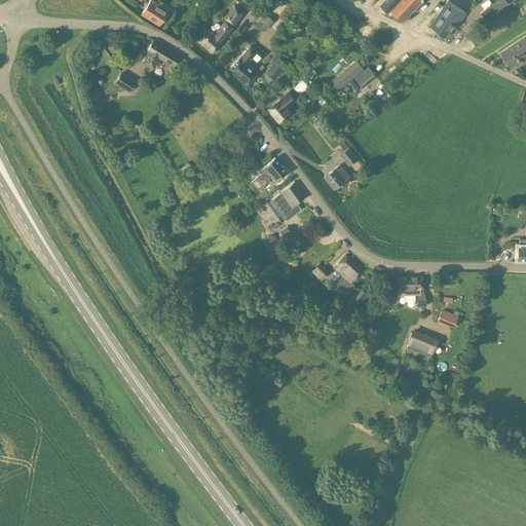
[(159,26),(168,10),(152,0),(150,0),(142,14),(159,26)]
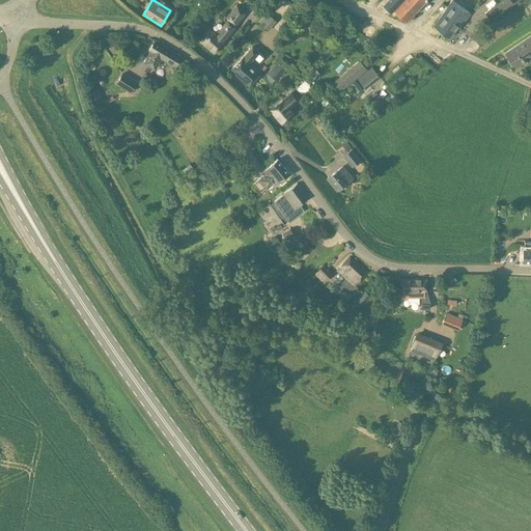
[(393,9),(401,0),(387,0),(383,4),(391,11),(393,9)]
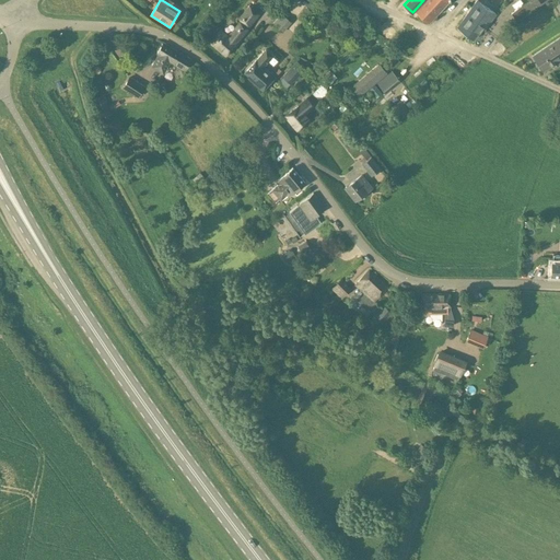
[(423,0),(415,10),(429,23),(450,0),(423,0)]
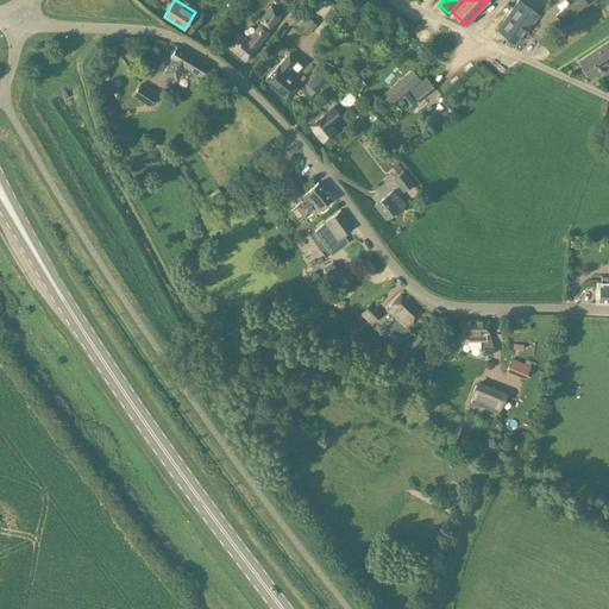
[(508,37),(529,7),(519,0),(497,30),(508,37)]
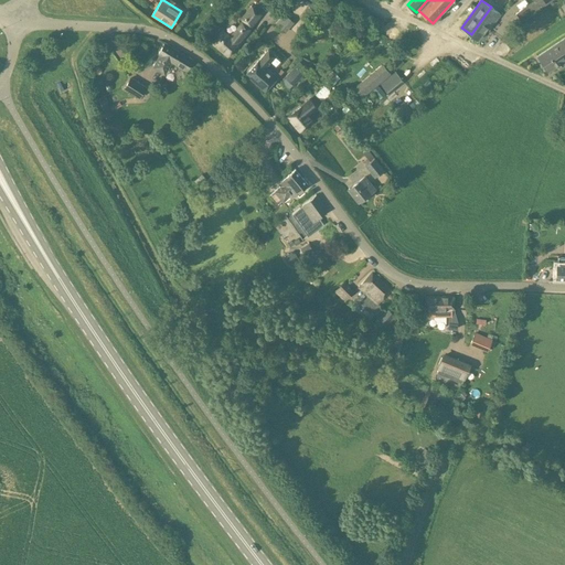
[(555,0),(535,0),(542,9),(555,0)]
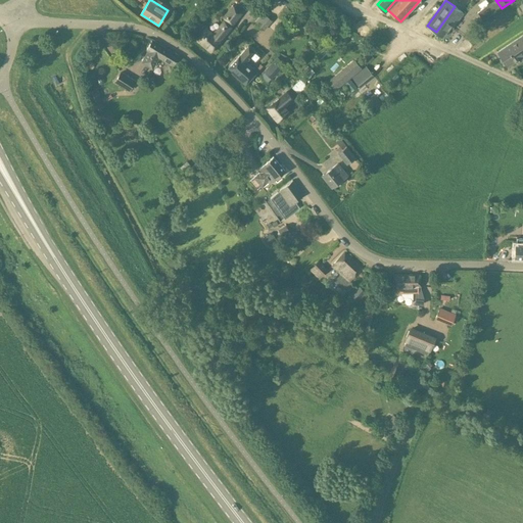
[(492,12),(486,5),(477,12),(484,19),(492,12)]
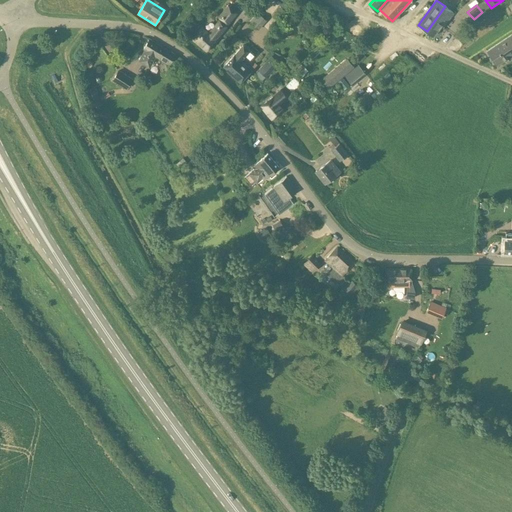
[(229,6),(219,18),(228,25),(238,13),(229,6)]
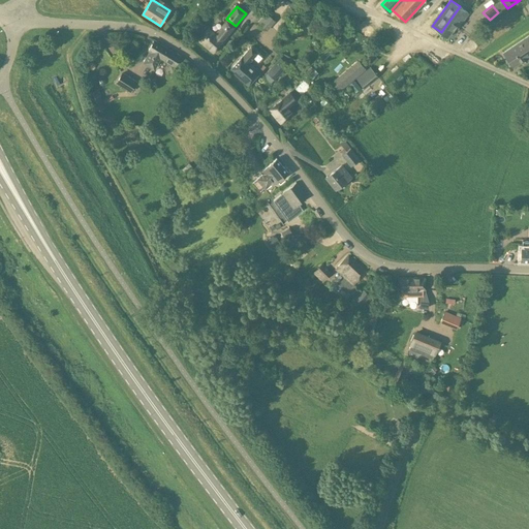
[(460,6),(441,32),(447,37),(455,27),(458,28),(468,12),(460,6)]
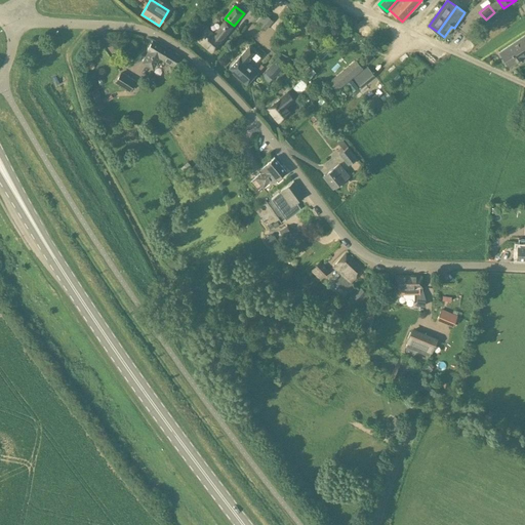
[(265,14),(256,24),(264,31),(273,21),(265,14)]
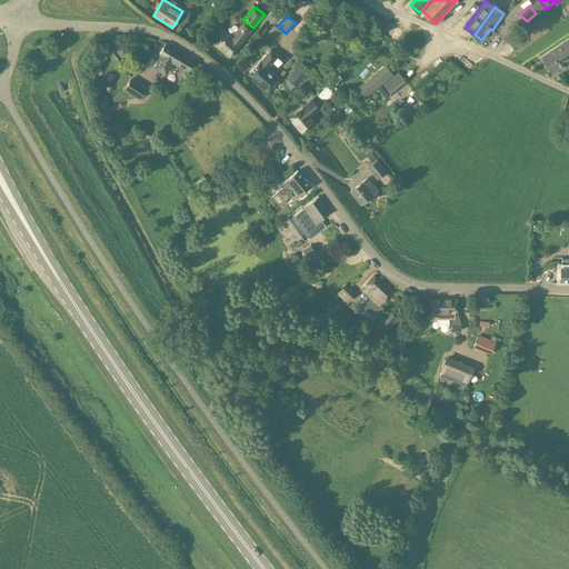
[(230,57),(252,29),(243,22),(232,37),(225,31),(213,45),(230,57)]
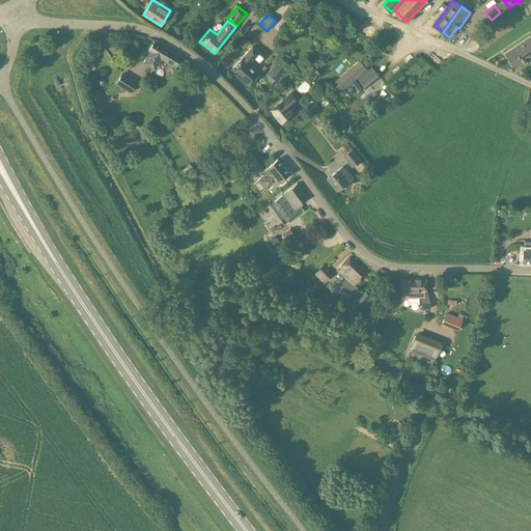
[(514,67),(530,56),(530,35),(505,53),(514,67)]
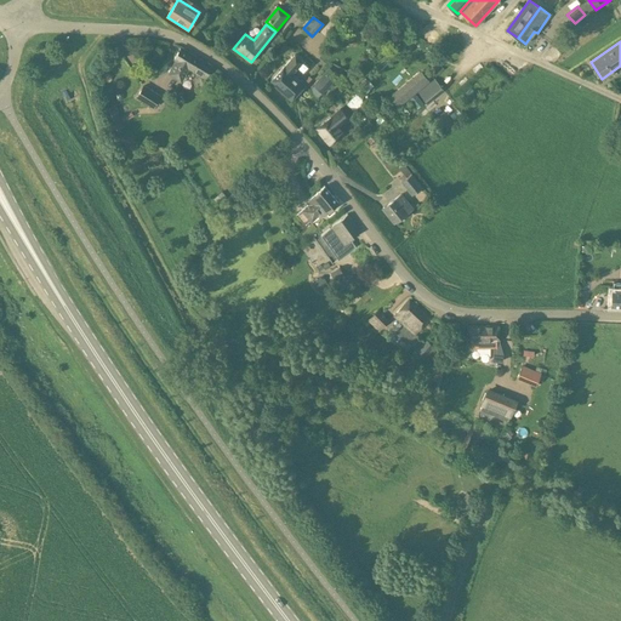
[(212,66),(181,46),(174,58),(176,58),(169,72),(181,79),(189,67),(205,77),(212,66)]
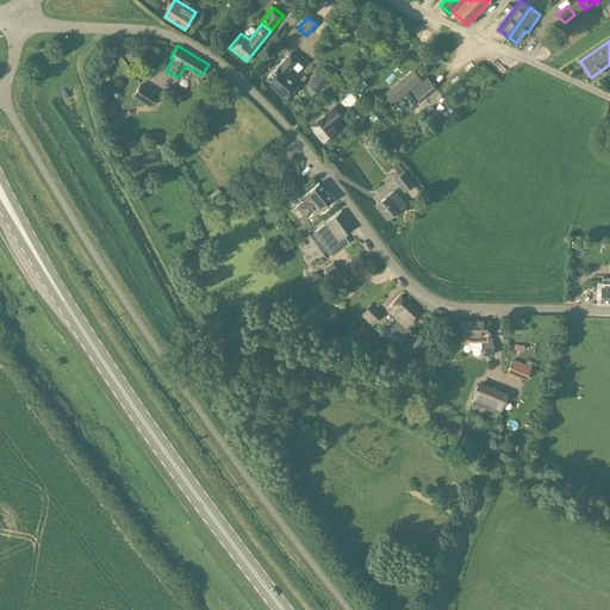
[(286,99),(299,83),(288,73),(299,61),(290,53),(279,64),(266,80),(286,99)]
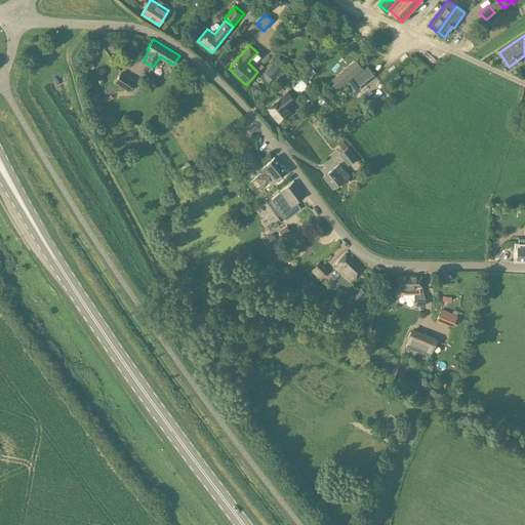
[(286,65),(279,57),(266,73),(273,79),(286,65)]
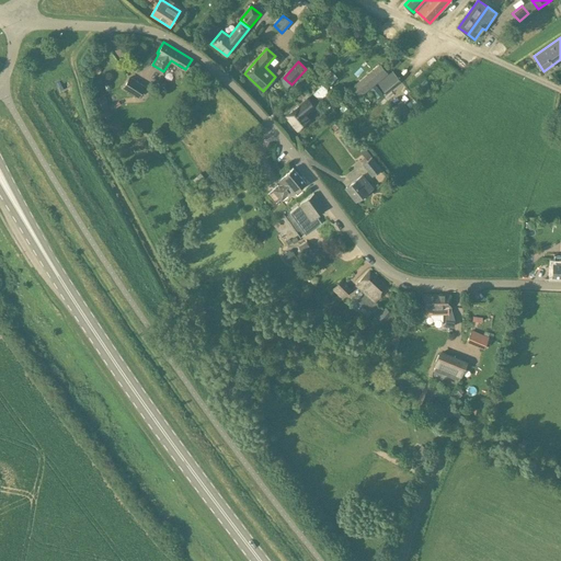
[(359,96),(388,72),(380,63),(352,87),(359,96)]
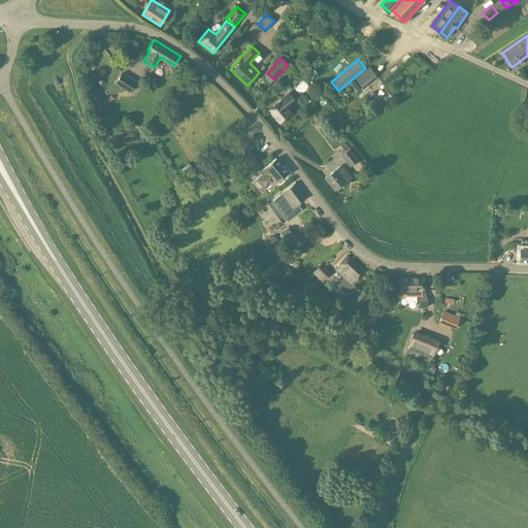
[(376,75),(369,67),(356,77),(363,87),(376,75)]
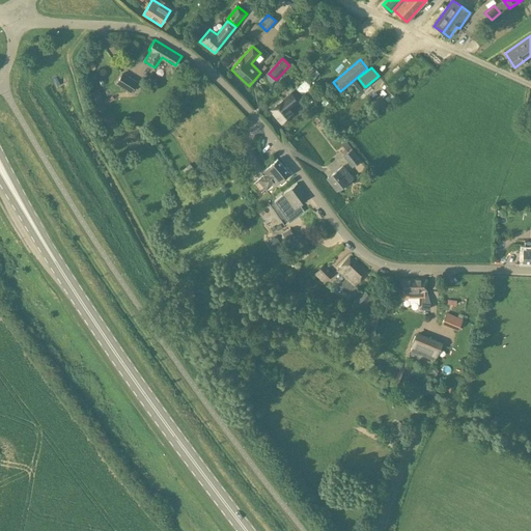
[(138,82),(124,73),(118,83),(132,92),(138,82)]
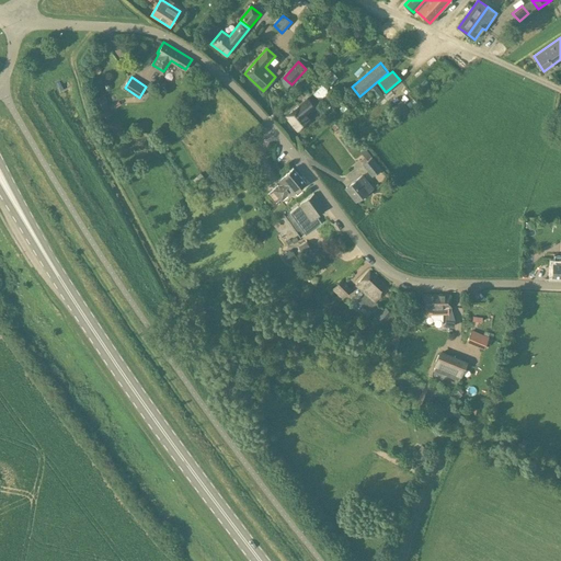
[(319,101),(328,92),(321,86),(313,94),(319,101)]
